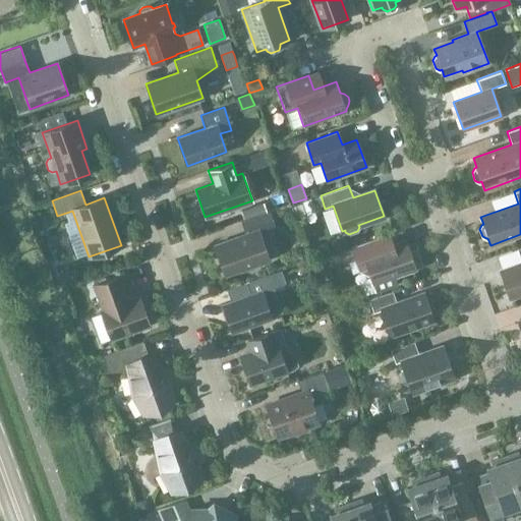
[(243,218),(265,211),(262,203),(241,210),(243,218)]
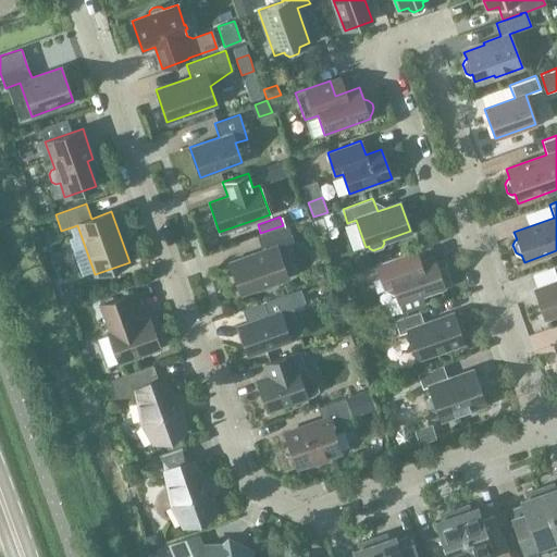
[(240,295),(288,277),(276,247),(294,240),(288,225),(257,236),(262,250),(229,261),(240,295)]
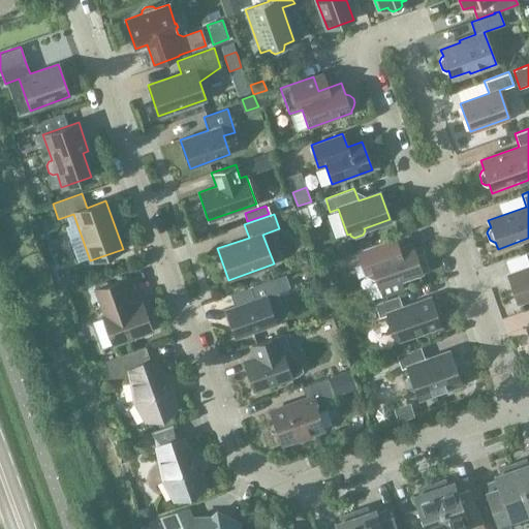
[(390,253),(384,241),(356,251),(362,265),(366,276),(373,279),(375,279),(378,287),(381,297),(403,289),(400,279),(422,272),(412,246),(390,253)]
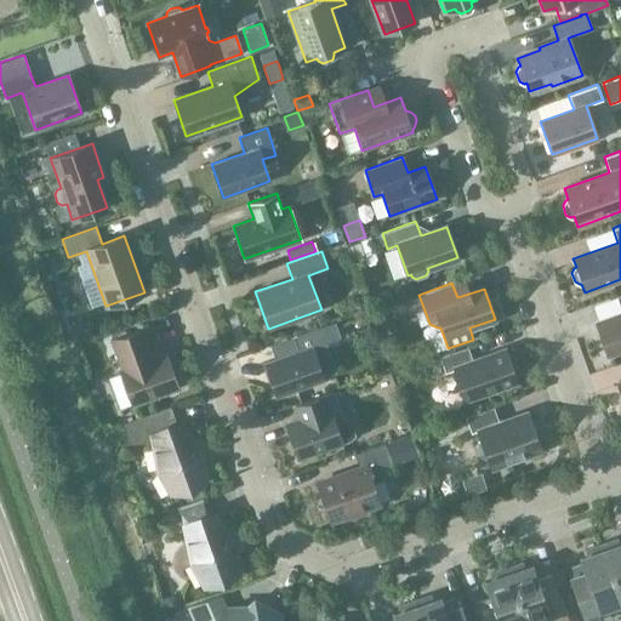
[(620,294),(616,296),(620,311),(620,314),(596,324),(607,354),(620,348),(620,294)]
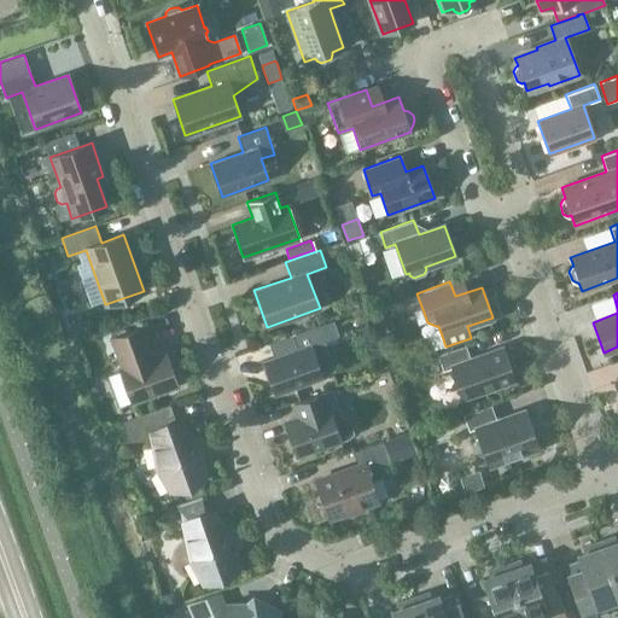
[(89,318),(80,321),(83,331),(93,327),(89,318)]
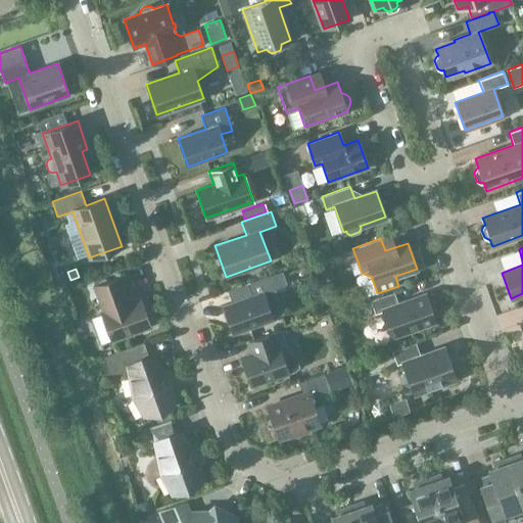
[(270,275),(246,283),(251,295),(223,305),(233,333),(284,316),(270,275)]
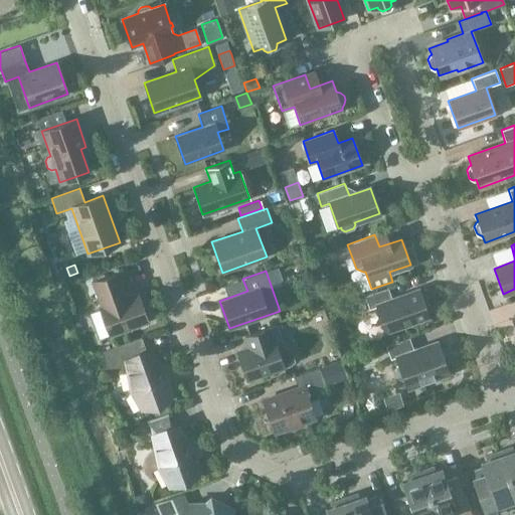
[(101,310),(90,314),(99,339),(110,335),(148,322),(137,293),(127,297),(118,273),(93,282),(101,306),(100,307),(101,310)]
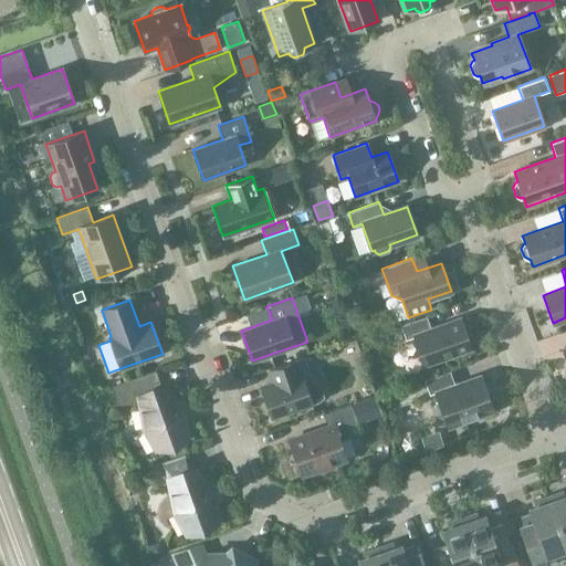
[(431,329),(426,316),(400,325),(406,339),(413,336),(423,364),(471,347),(461,320),(431,329)]
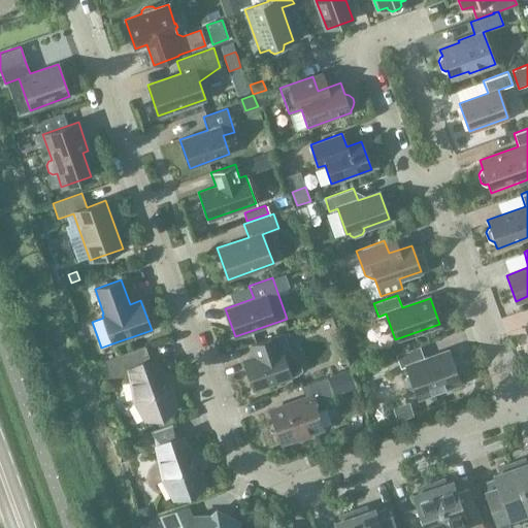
[(335,301),(331,306),(333,312),(340,314),(344,308),(341,302),(335,301)]
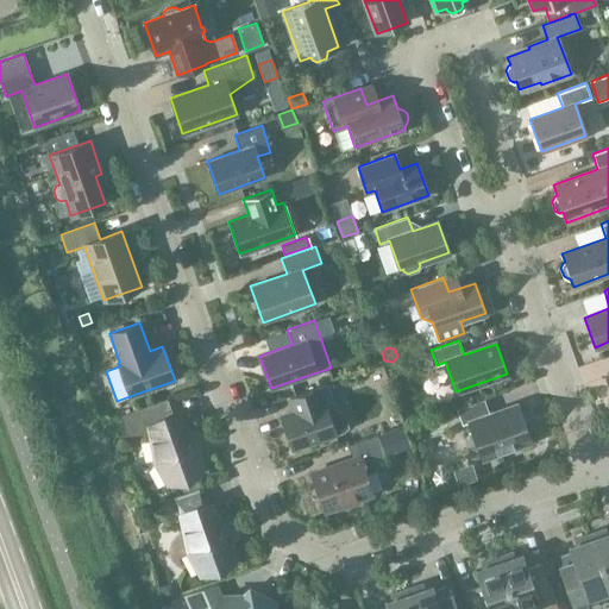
[(418,362),(418,363),(418,364),(418,365),(418,366),(419,366),(419,368),(420,369),(421,369),(421,370),(422,370),(424,370),(424,371),(425,371),(426,371),(427,371),(427,370),(428,370),(429,370),(429,369),(431,369),(431,368),(432,368),(432,366),(433,365),(433,364),(433,363),(433,362),(433,360),(432,359),(432,358),(431,358),(431,357),(429,356),(428,356),(427,355),(426,355),(425,355),(424,355),(424,356),(422,356),(421,356),(421,357),(420,357),(419,358),(419,359),(418,359),(418,360),(418,362)]
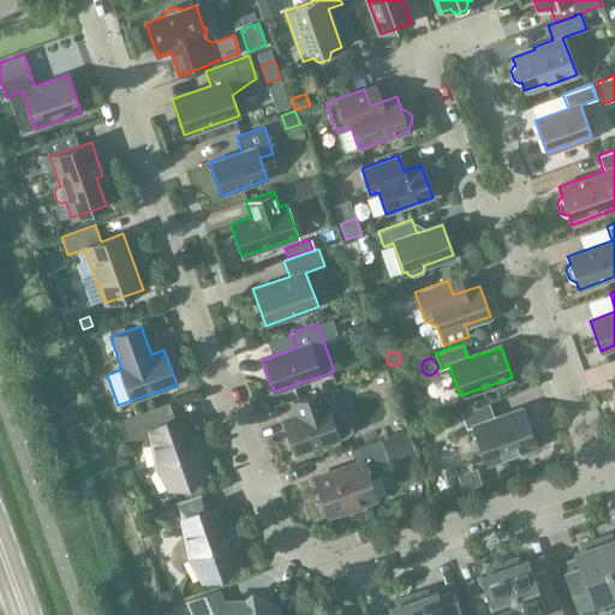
[(340,415),(330,388),(292,401),(298,416),(284,421),(296,453),(348,436),(351,430),(348,419),(340,415)]
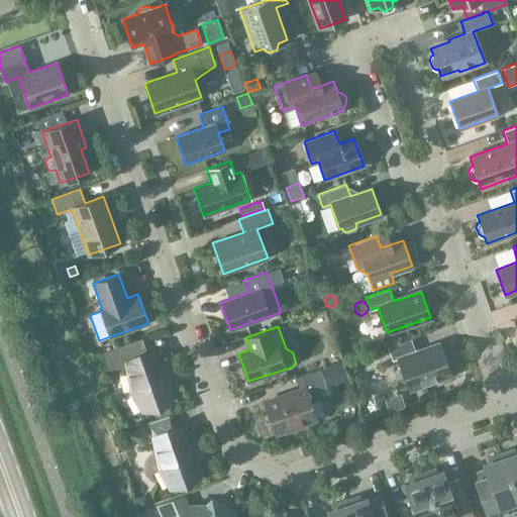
[(146,353),(141,338),(103,351),(109,369),(126,367),(132,392),(142,411),(172,400),(169,383),(165,382),(163,370),(156,369),(149,352),(146,353)]
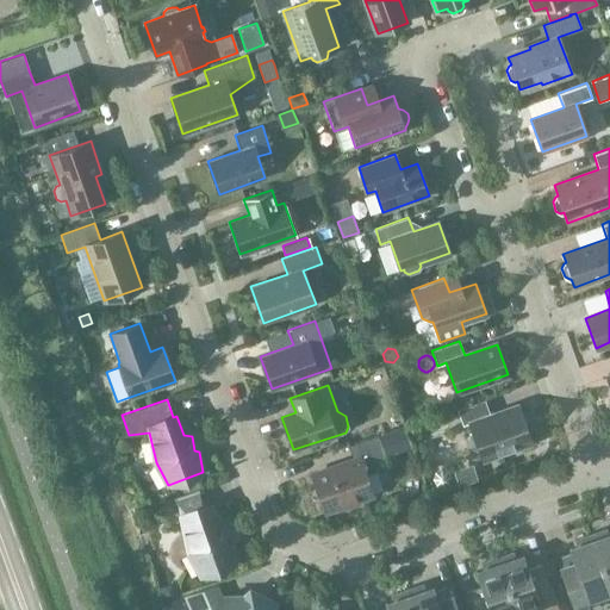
[(490,415),(485,400),(458,409),(462,424),(468,423),(472,433),(470,434),(467,439),(471,448),(475,450),(478,449),(481,460),(531,442),(518,404),(490,415)]
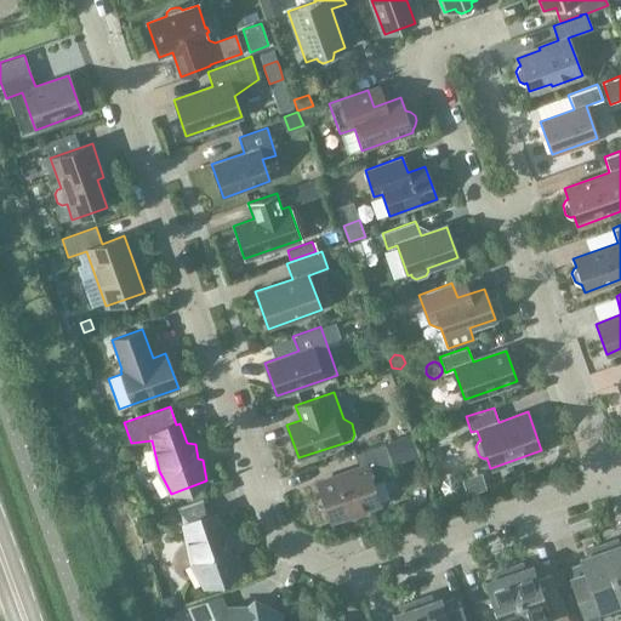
[(393,471),(386,450),(385,443),(354,454),(359,468),(317,483),(330,520),(347,514),(352,518),(364,514),(365,508),(379,503),(372,484),(375,477),(393,471)]
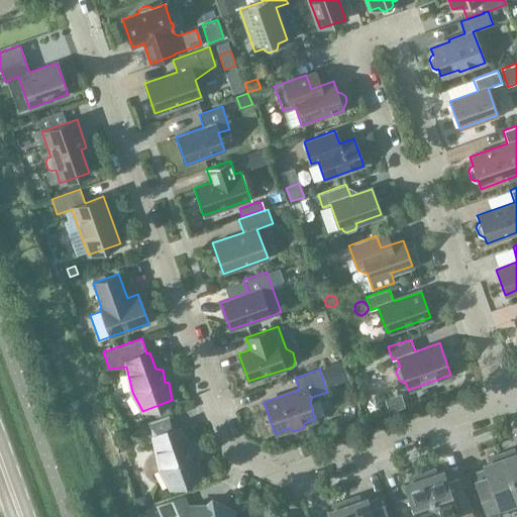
[(370,401),(369,405),(371,410),(376,411),(380,408),(381,404),(379,400),(374,398),(370,401)]
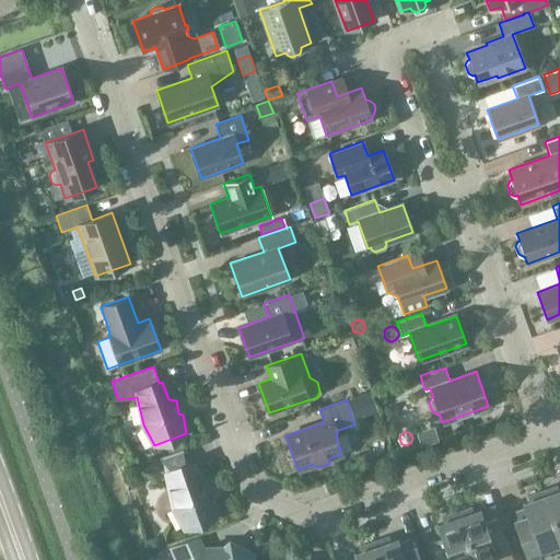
[(188,466),(183,448),(160,456),(166,473),(165,474),(172,508),(184,527),(216,516),(212,497),(208,496),(206,482),(197,481),(191,465),(188,466)]
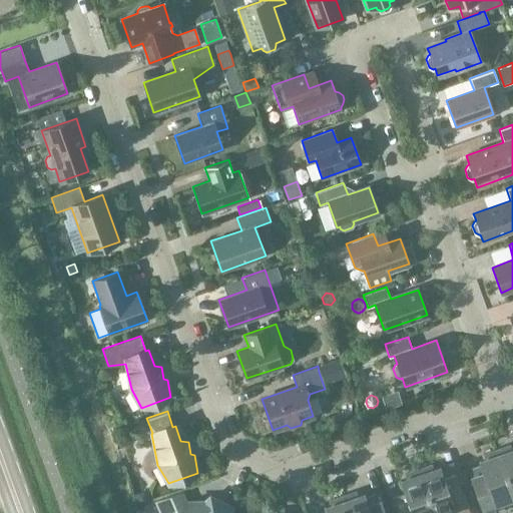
[(510,445),(497,449),(512,495),(512,449),(512,450),(510,445)]
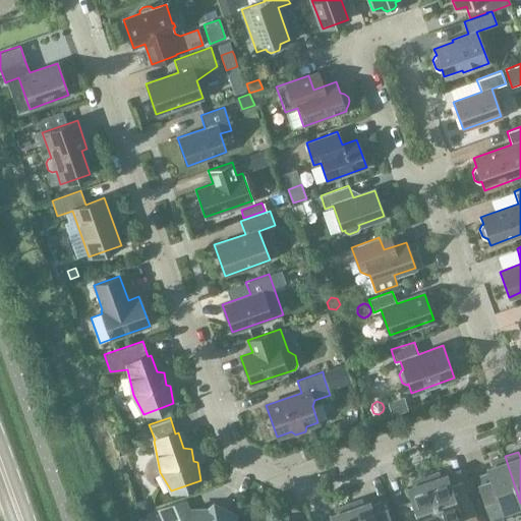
[(487,473),(477,476),(480,484),(477,484),(490,520),(501,520),(505,520),(502,511),(520,504),(520,503),(505,456),(490,461),(493,466),(485,469),(487,473)]
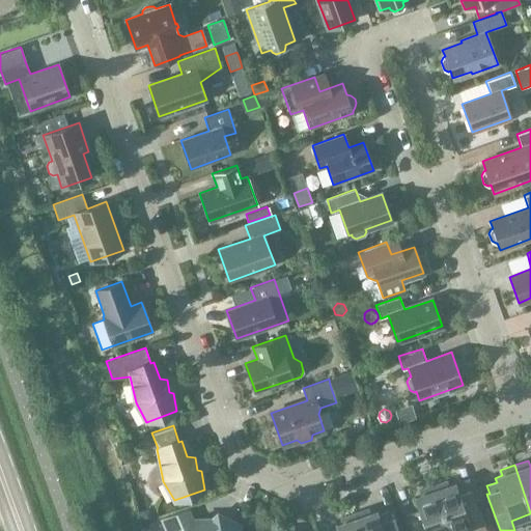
[(432,485),(448,530),(457,530),(470,527),(471,530),(485,530),(486,530),(472,491),(459,495),(455,483),(449,485),(447,480),(432,485)]
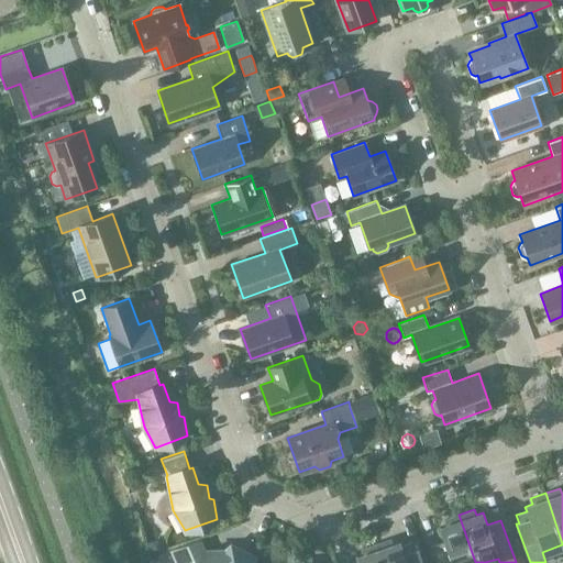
[(475,562),(459,515),(444,520),(446,526),(439,528),(443,541),(430,545),(435,562),(475,562)]
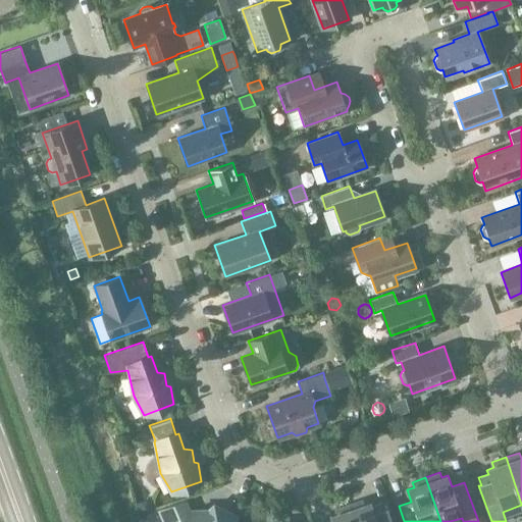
[(148,500),(137,503),(141,513),(151,510),(148,500)]
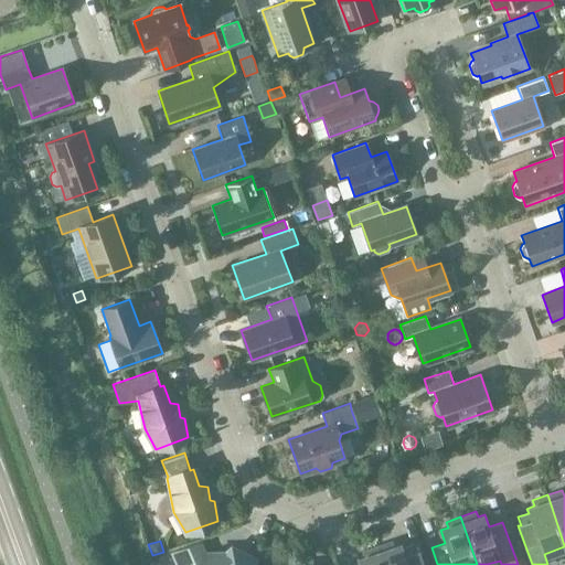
[(221,555),(204,553),(200,541),(170,552),(174,564),(255,564),(255,557),(243,552),(238,556),(225,552),(221,555)]
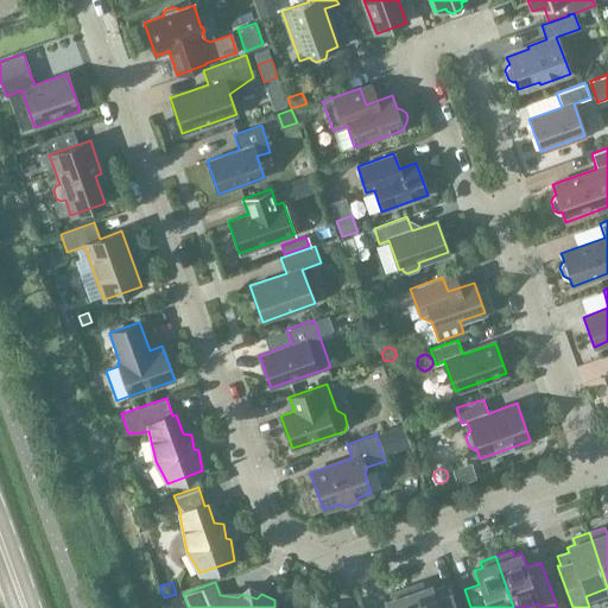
[(422,582),(406,588),(413,607),(455,607),(451,594),(448,595),(444,586),(434,589),(432,586),(424,588),(422,582)]
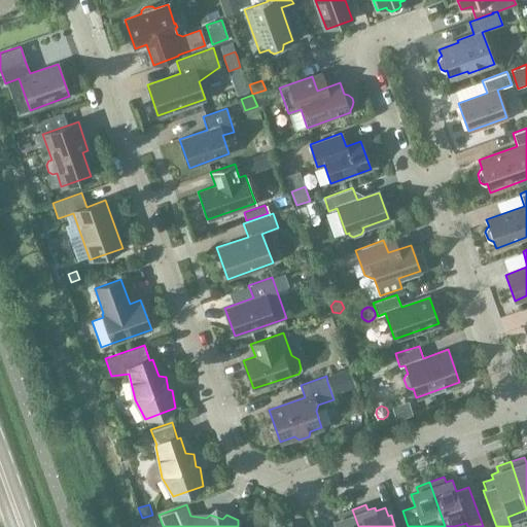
[(335,526),(358,526),(352,510),(338,514),(340,520),(334,522),(335,526)]
